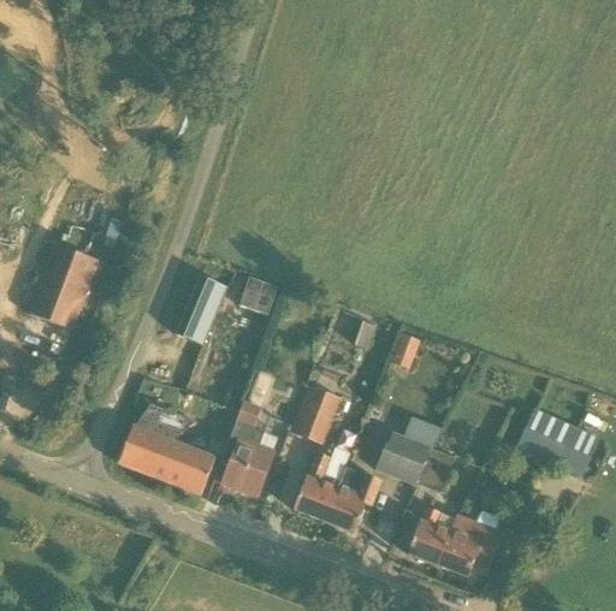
[(54,242),(28,312),(70,327),(96,259),(54,242)]
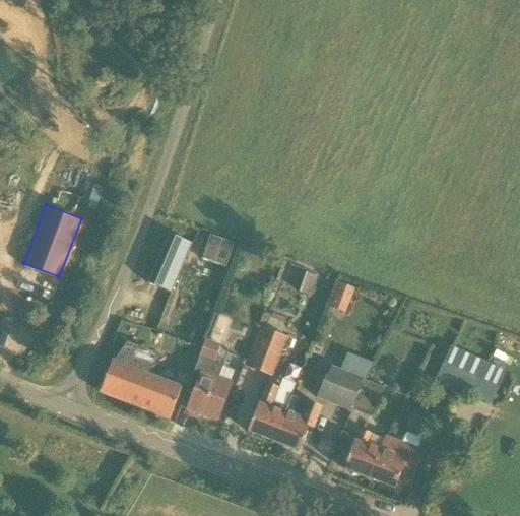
[(192,241),(168,232),(147,280),(171,291),(192,241)]
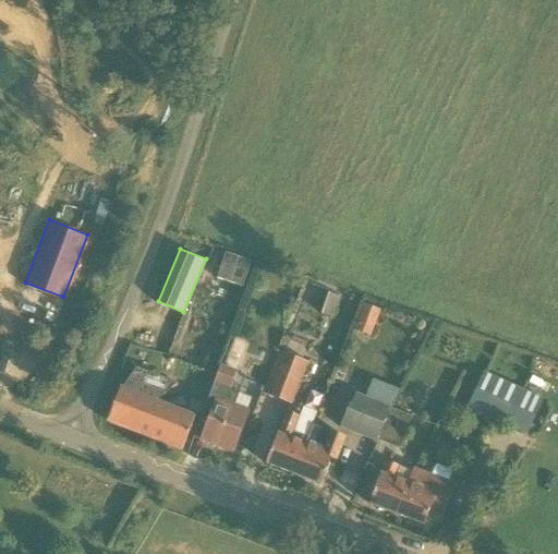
[(251,259),(226,250),(217,275),(242,284),(251,259)]
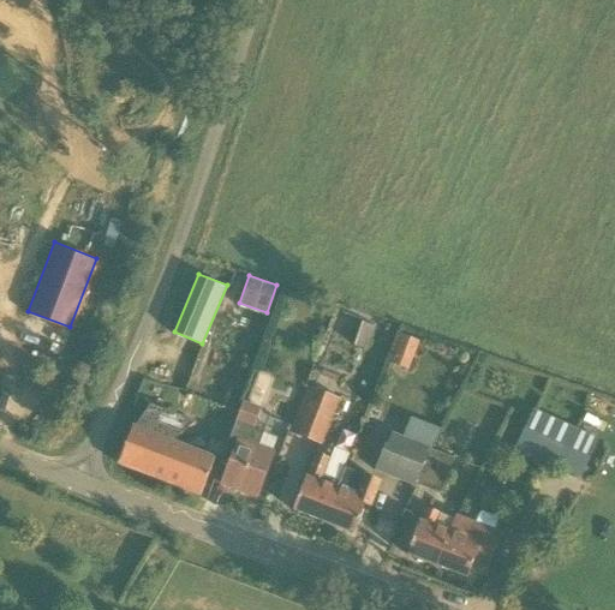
[(362,320),(353,342),(366,347),(375,324),(362,320)]
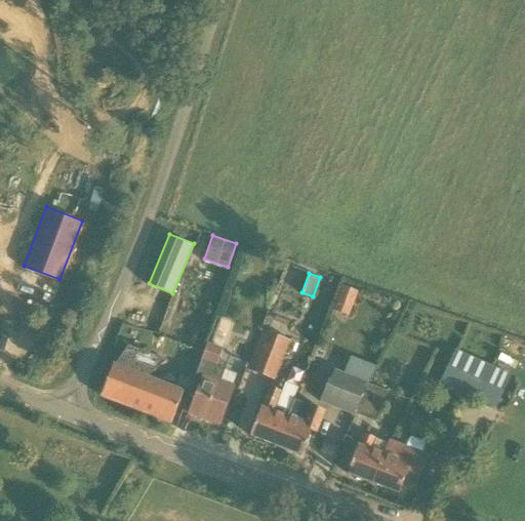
[(358,289),(342,283),(333,307),(349,313),(358,289)]
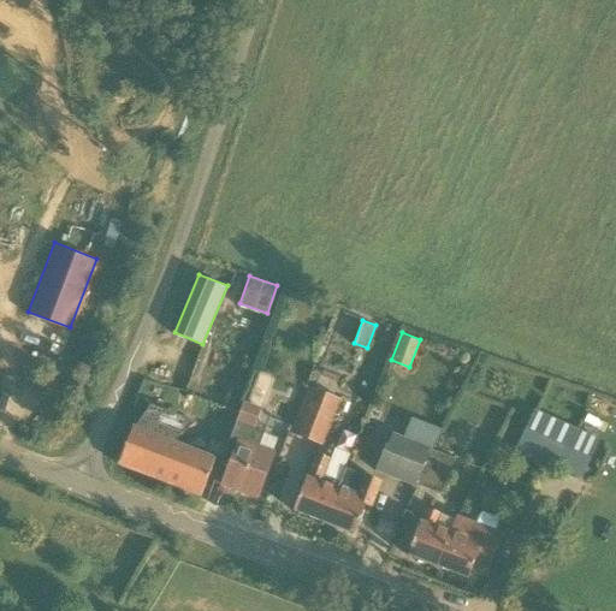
[(338,397),(307,385),(289,431),(320,443),(338,397)]
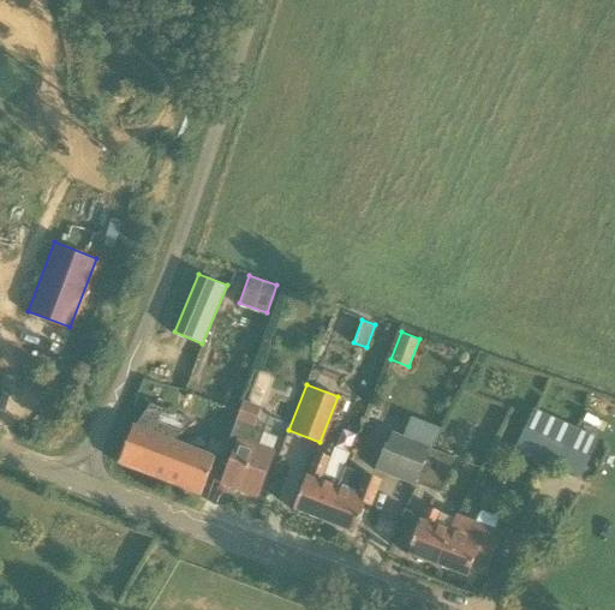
[(260,406),(243,399),(220,461),(228,464),(221,482),(254,494),(272,449),(257,444),(264,424),(255,420),(260,406)]
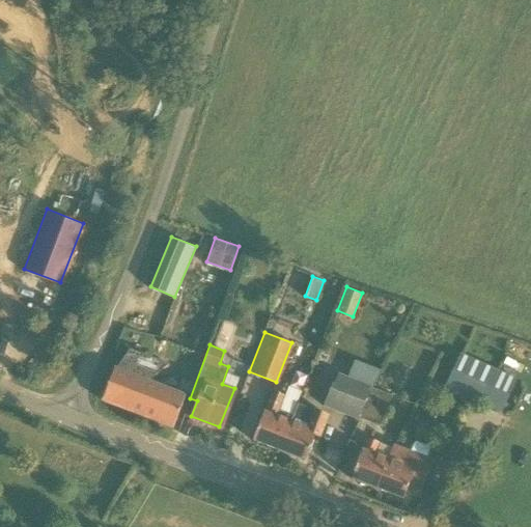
[(516,377),(460,352),(445,385),(501,411),(516,377)]
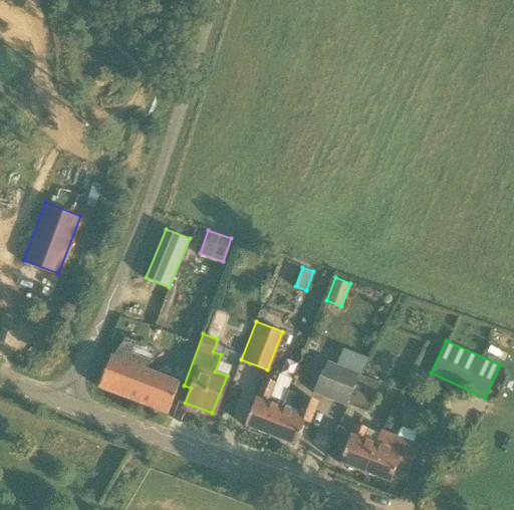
[(167,412),(179,380),(145,367),(150,355),(114,341),(97,385),(167,412)]
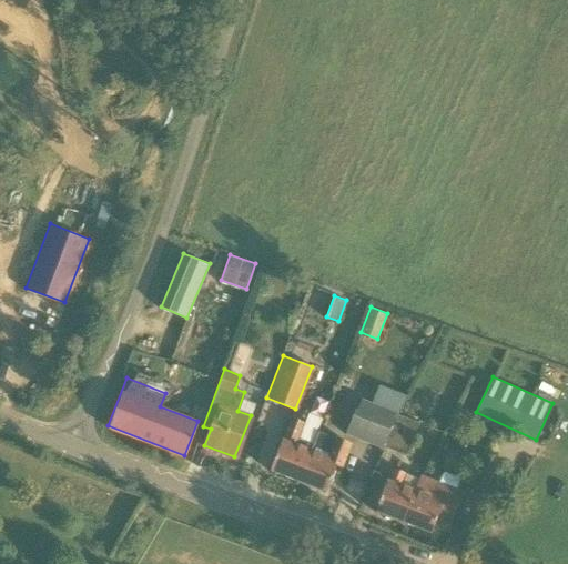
[(384,447),(385,445),(398,412),(362,398),(357,410),(355,409),(345,432),(384,447)]
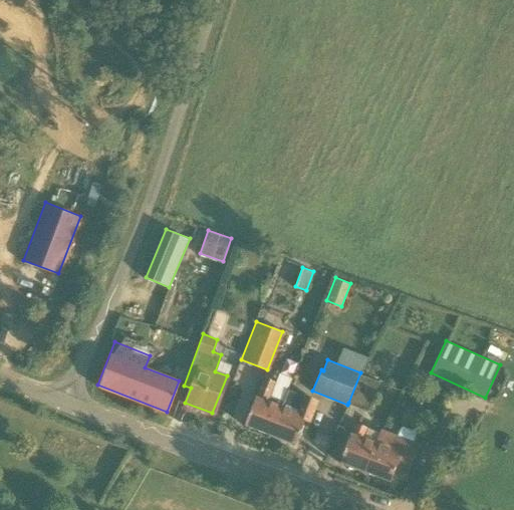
[(377,383),(360,372),(348,403),(366,410),(377,383)]
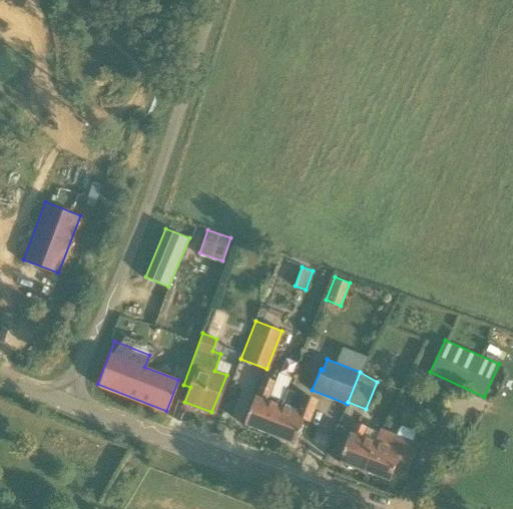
[(244,424),(270,433),(283,399),(270,394),(276,381),(264,376),(254,396),(244,424)]
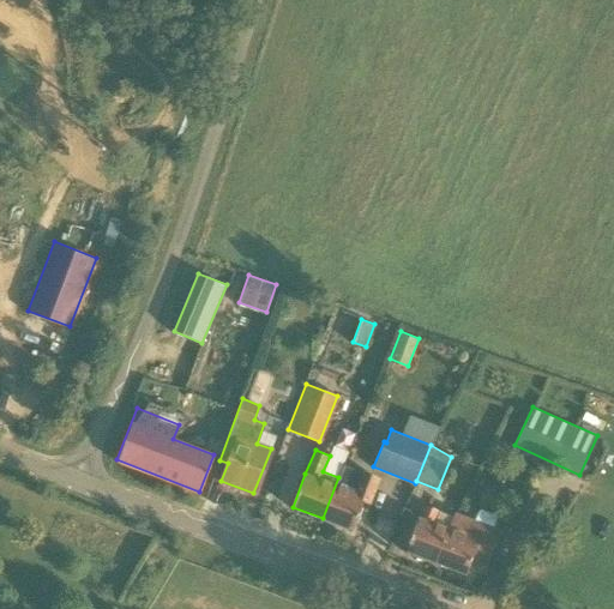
[(343,464),(338,477),(323,518),(351,530),(363,500),(369,502),(379,477),(363,471),(343,464)]
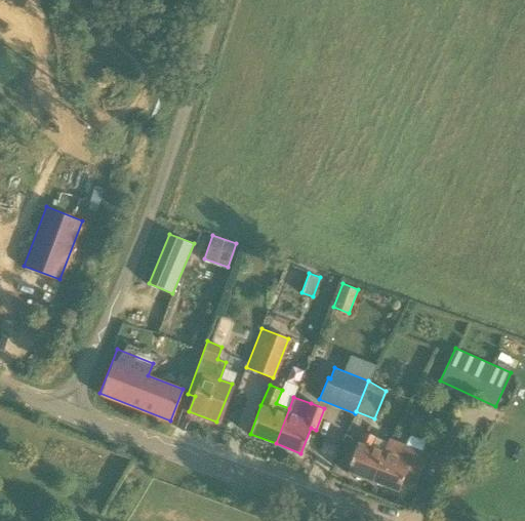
[(347,471),(372,481),(384,452),(370,447),(375,436),(363,431),(358,442),(347,471)]
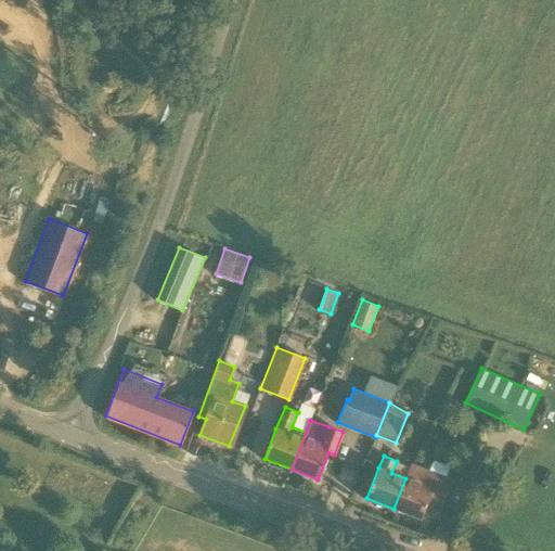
[(405,478),(394,509),(421,519),(426,505),(439,511),(451,481),(411,464),(405,478)]
